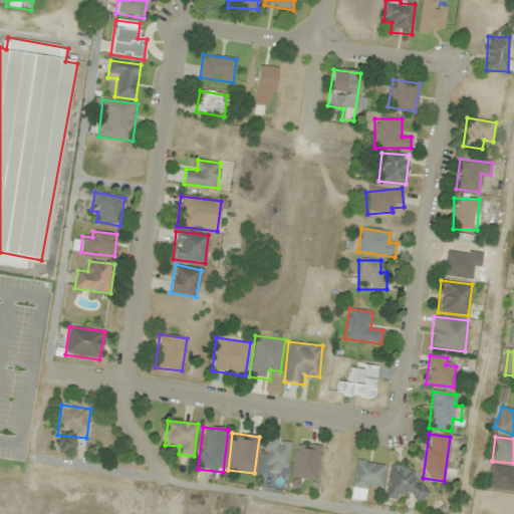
[(262,471),(288,471),(288,440),(262,440),(262,471)]
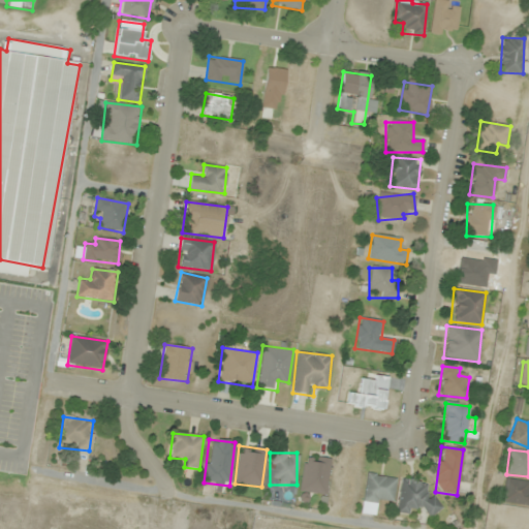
[(299,492),(325,496),(331,459),(304,456),(299,492)]
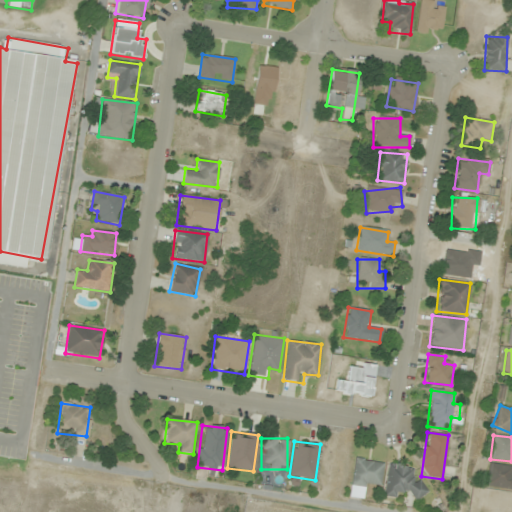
[(352,488),(382,488),(382,460),(352,460),(352,488)]
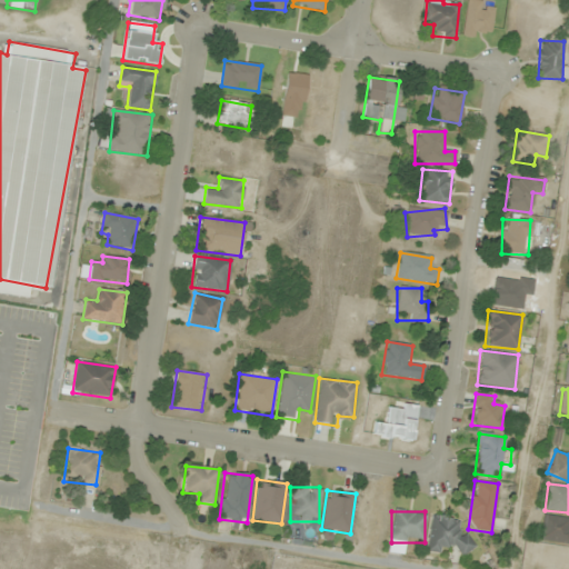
[(460,518),(430,516),(427,552),(442,555),(442,550),(471,552),(472,533),(458,532),(460,518)]
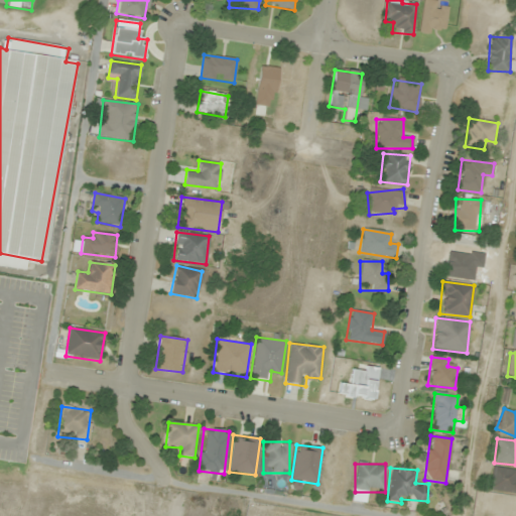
[(515,492),(515,469),(491,469),(491,492),(515,492)]
